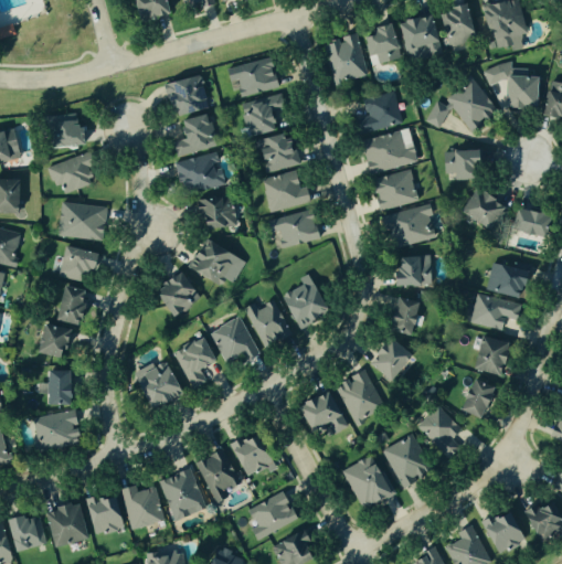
[(133,0),(136,19),(168,14),(165,0),(133,0)]
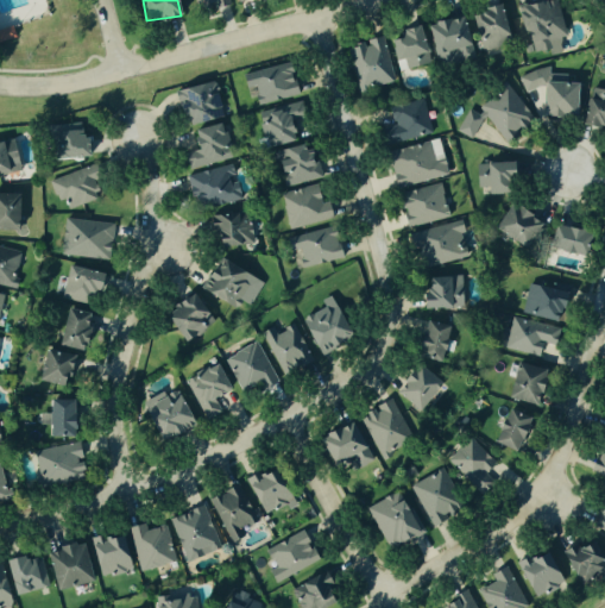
[(528,54),(550,49),(552,55),(563,52),(561,37),(567,36),(559,0),(541,0),(518,5),(528,54)]
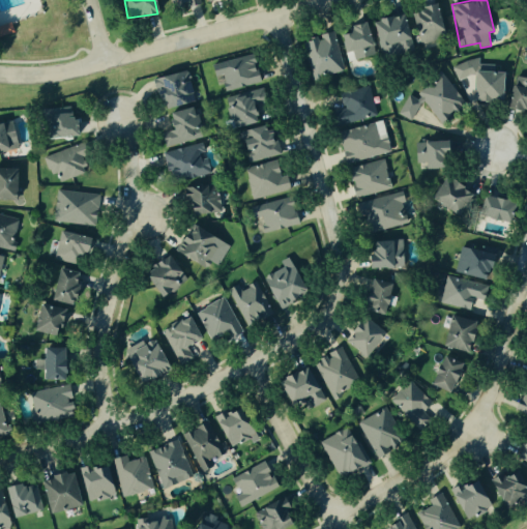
[(410,11),(420,45),(446,36),(436,3),(410,11)]
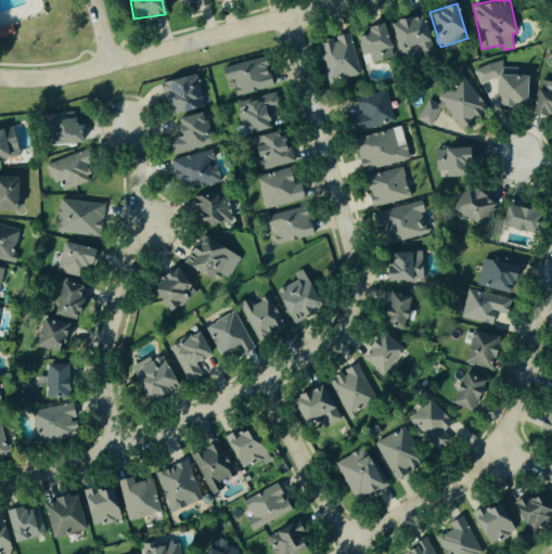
[(390,21),(399,59),(433,51),(424,13),(413,16),(413,15),(390,21)]
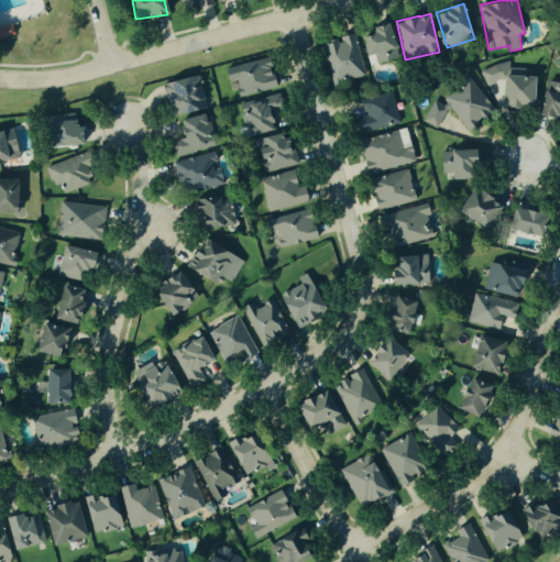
[(386,62),(384,50),(394,48),(391,24),(362,29),(368,65),(386,62)]
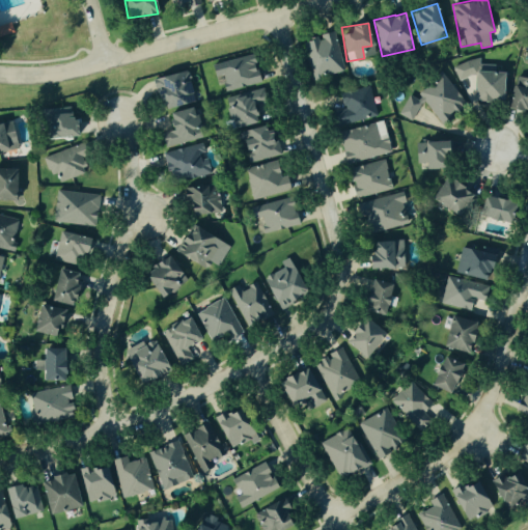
[(345,70),(335,30),(323,33),(323,36),(305,42),(314,78),(345,70)]
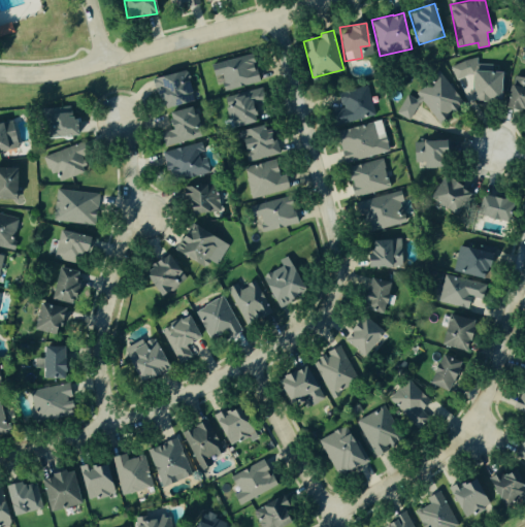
[(225,91),(260,81),(252,54),(210,64),(214,76),(221,74),(225,91)]
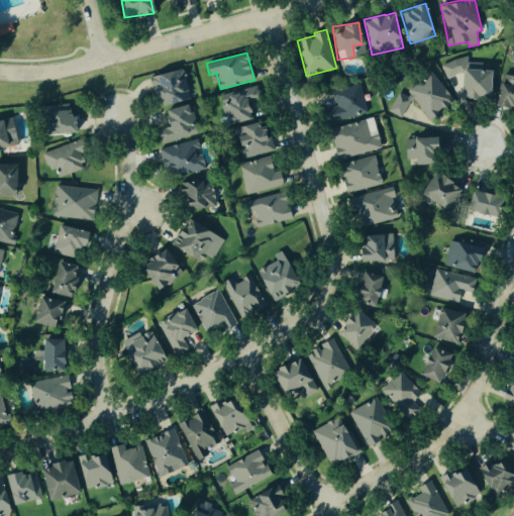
[(491,70),(483,70),(483,63),(469,62),(469,61),(445,60),(444,77),(459,78),(458,97),(490,99),(491,70)]
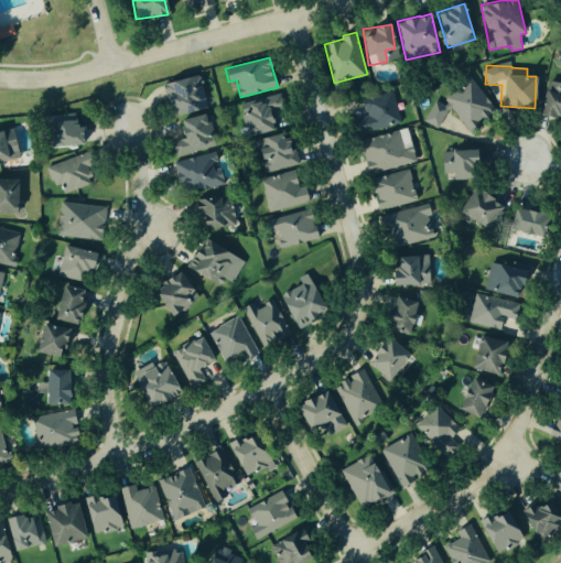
[(163,83),(171,116),(207,108),(200,75),(163,83)]
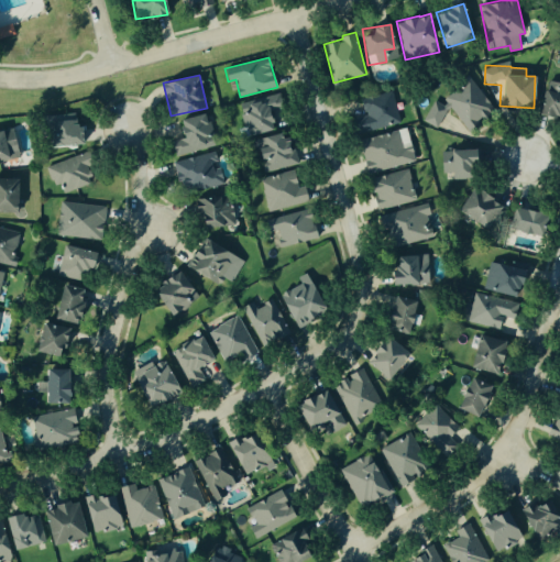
[(495,108),(471,78),(449,97),(445,106),(435,100),(424,121),(438,129),(446,113),(452,109),(465,127),(472,129),(485,118),(487,114),(495,108)]
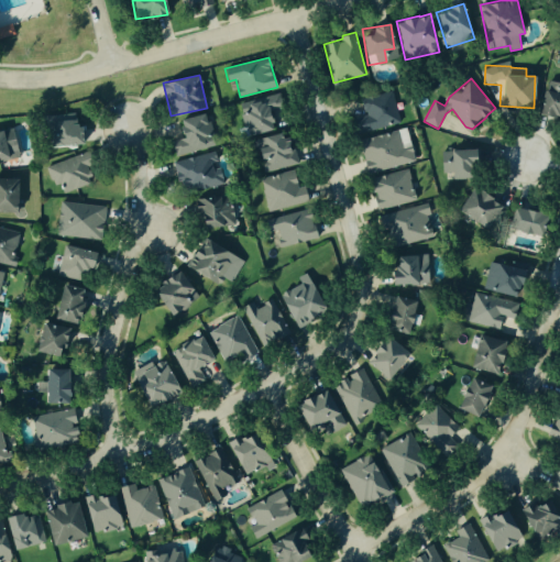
[(559,83),(546,81),(541,114),(559,117),(559,83)]
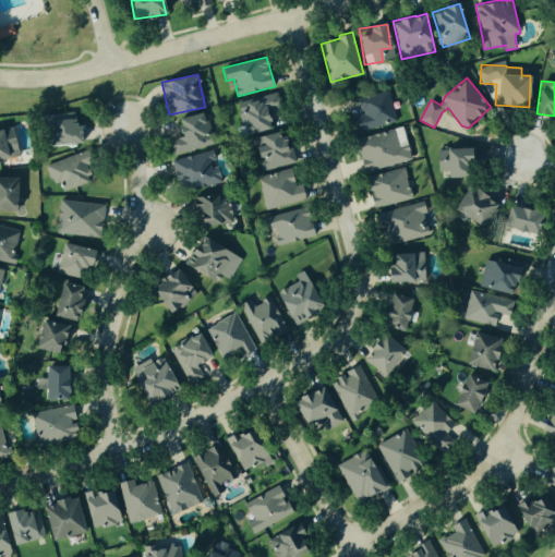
[(354,133),(398,122),(390,91),(359,98),(363,113),(350,117),(354,133)]
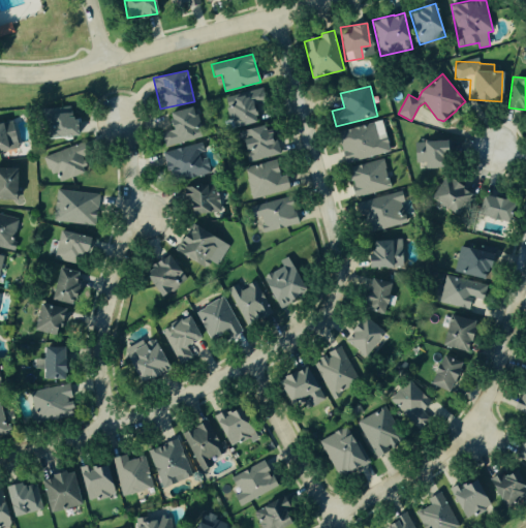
[(269,117),(260,87),(224,98),(233,127),(269,117)]
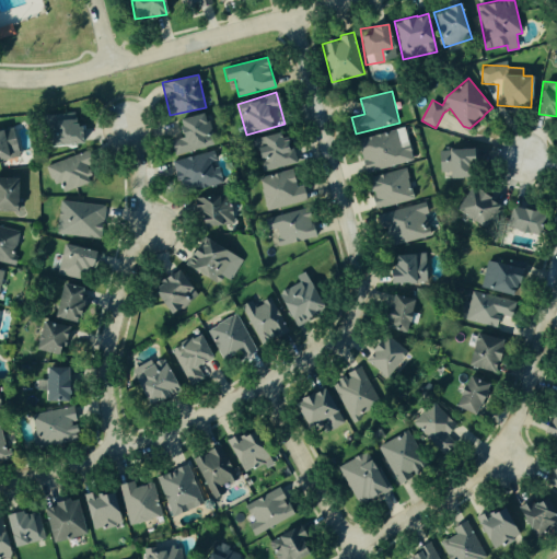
[(175,154),(213,146),(206,113),(177,119),(182,137),(172,139),(175,154)]
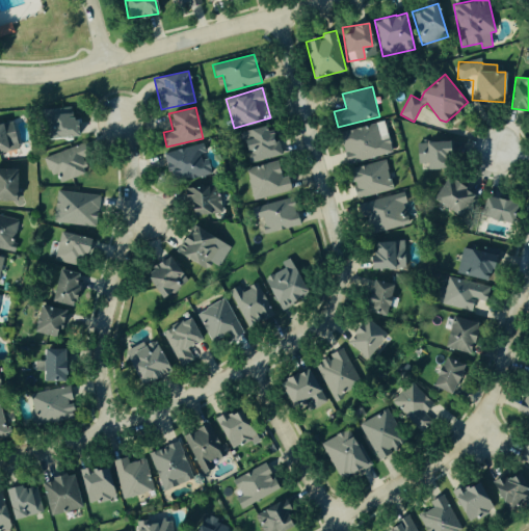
[(45,138),(80,136),(80,121),(74,121),(74,108),(44,109),(45,138)]
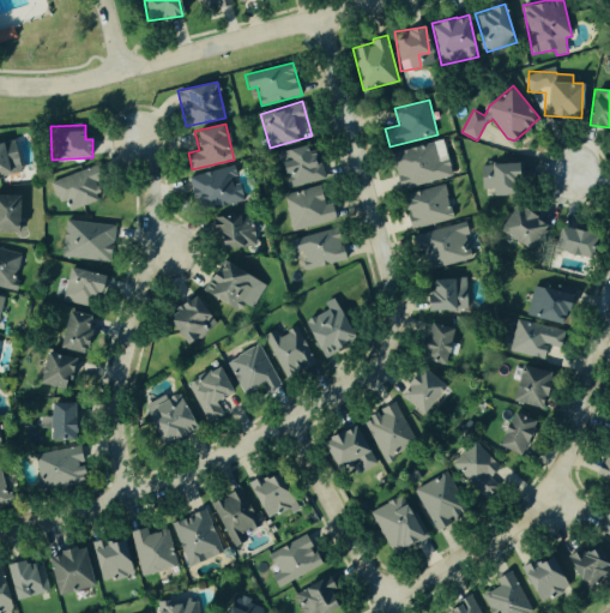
[(0,143),(0,174),(20,172),(16,140),(0,143)]
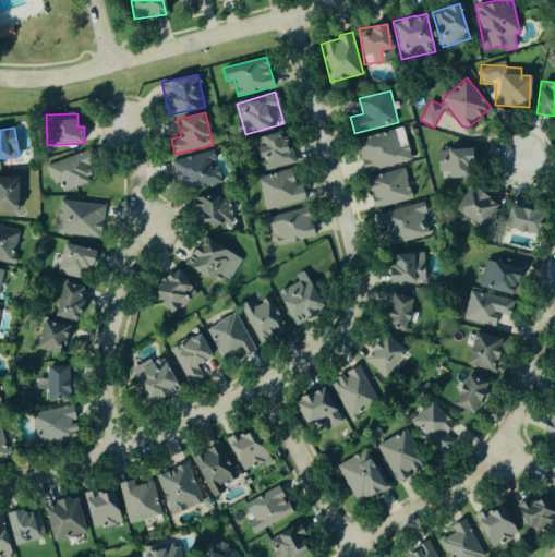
[(412,160),(409,145),(400,147),(398,137),(405,136),(403,129),(357,138),(364,171),(412,160)]
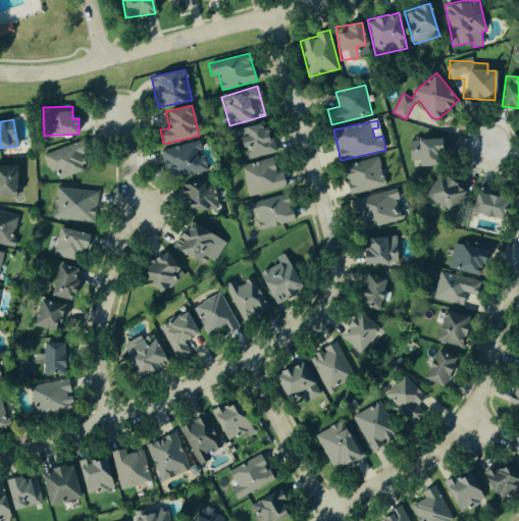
[(244,161),(275,151),(265,121),(235,131),(244,161)]
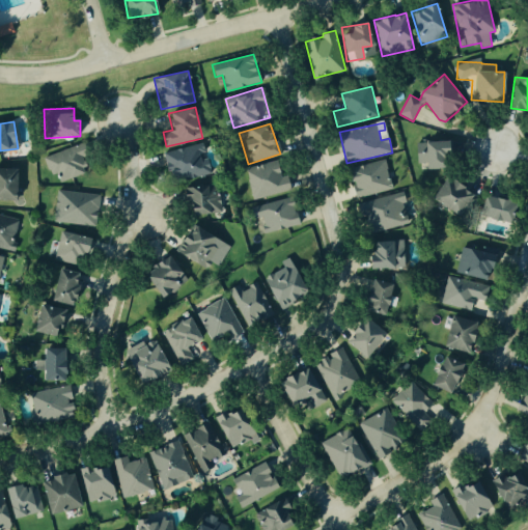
[(426,169),(444,169),(444,158),(450,158),(449,141),(416,142),(417,163),(425,163),(426,169)]
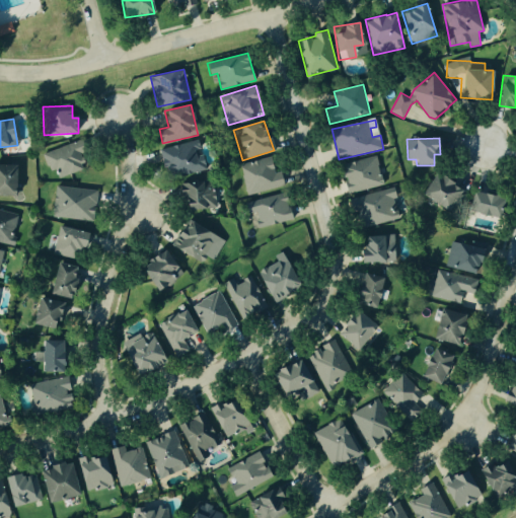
[(207,168),(199,139),(161,149),(169,178),(207,168)]
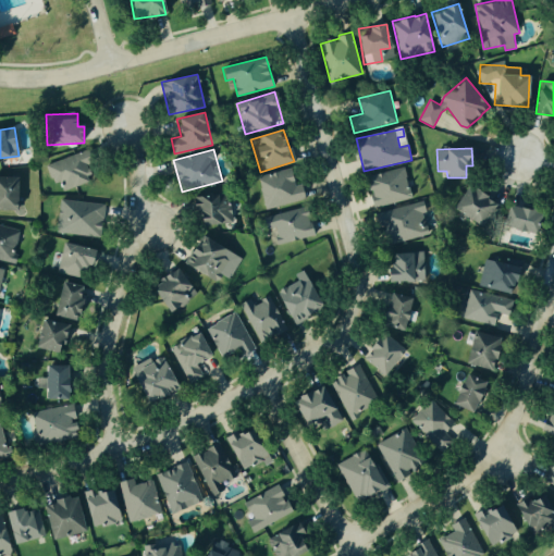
[(47,164),(53,185),(60,183),(63,192),(96,180),(86,150),(47,164)]
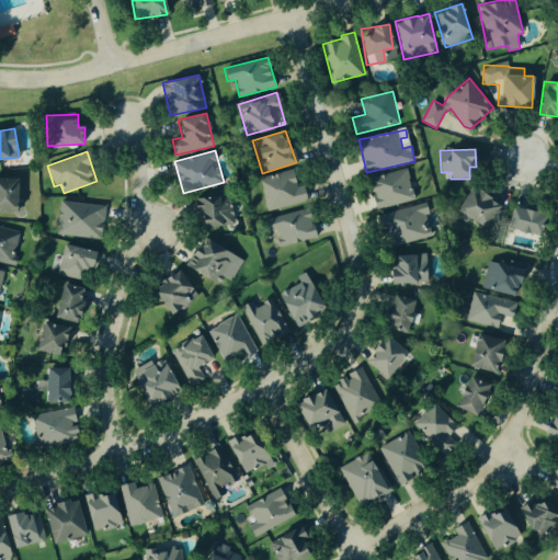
[(368,179),(376,209),(416,200),(408,169),(368,179)]
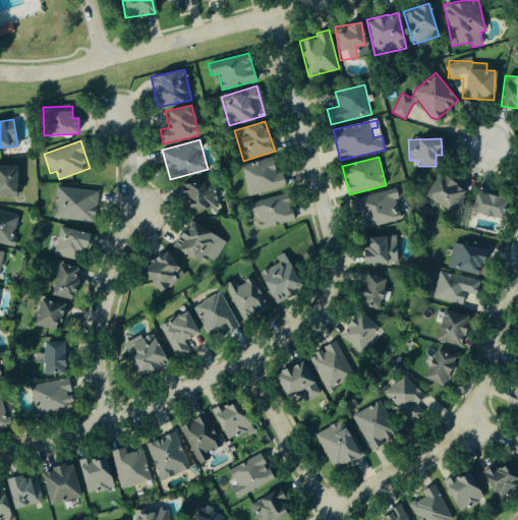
[(248,195),(284,188),(278,158),(242,165),(248,195)]
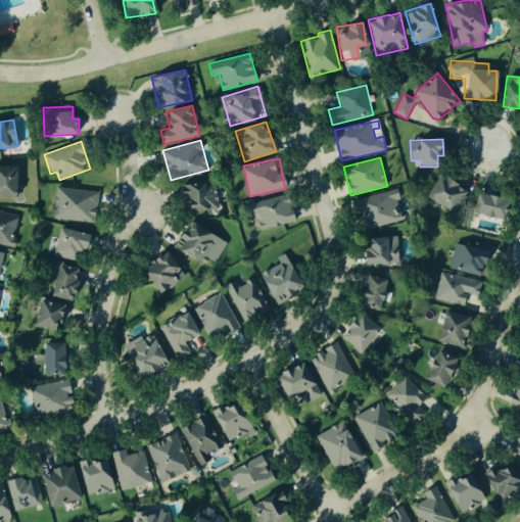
[(0,197),(15,197),(16,167),(0,165),(0,197)]
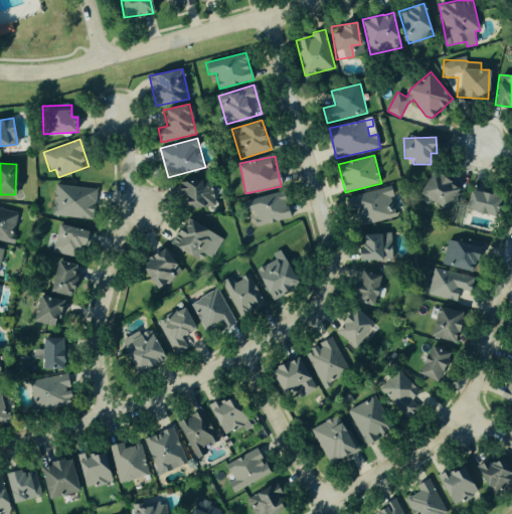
[(459,189),(434,171),(419,193),(445,210),(459,189)]
